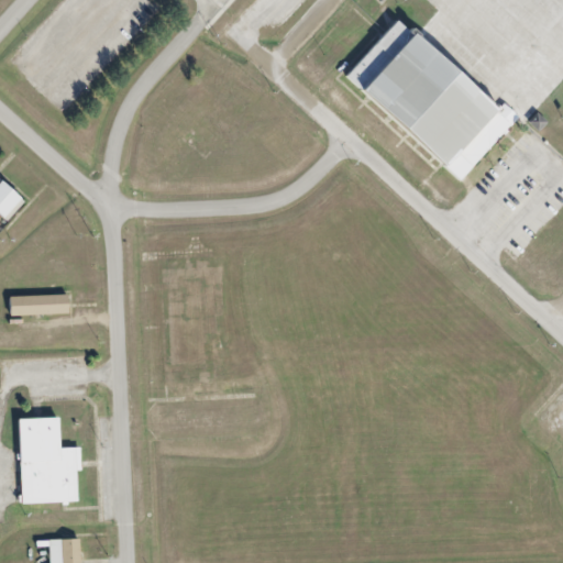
[(397,21),(510,125),(460,180),(346,76),(397,21)]
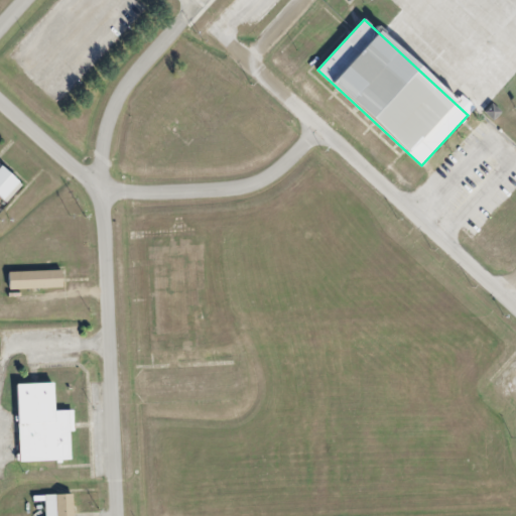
[(492,121),(500,112),(491,103),(483,112),(492,121)]
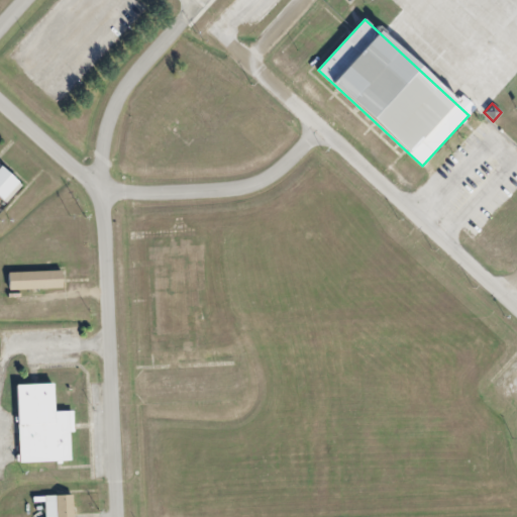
[(6,273),(6,290),(61,288),(60,271),(6,273)]
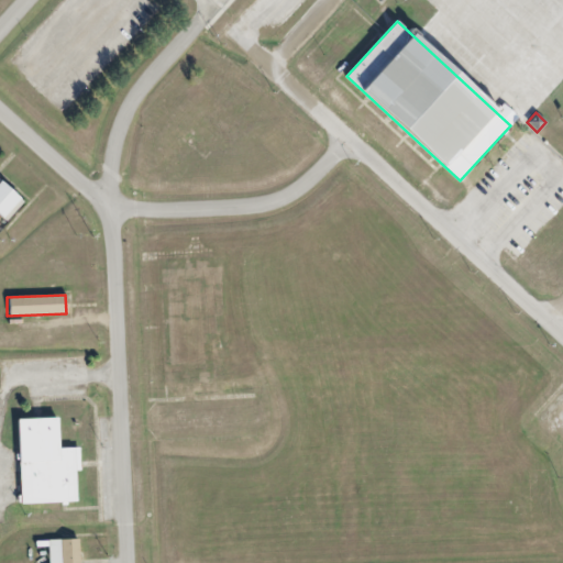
[(15,419),(19,505),(76,503),(75,471),(79,471),(78,448),(57,449),(56,418),(15,419)]
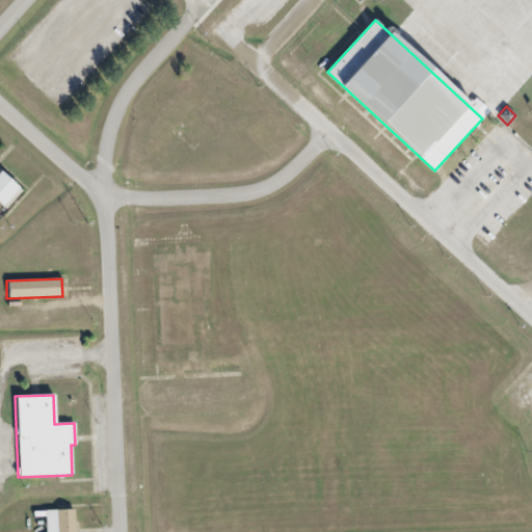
[(74,531),(74,509),(45,510),(45,531),(74,531)]
